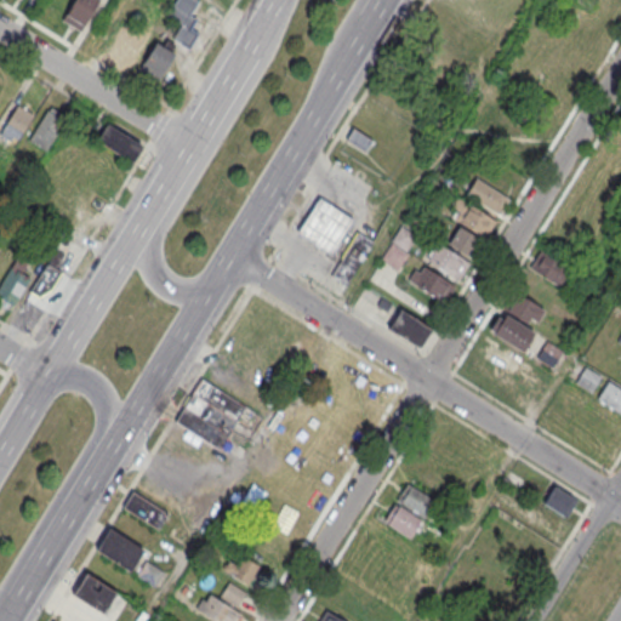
[(72,0),(61,18),(80,30),(97,0),(72,0)]
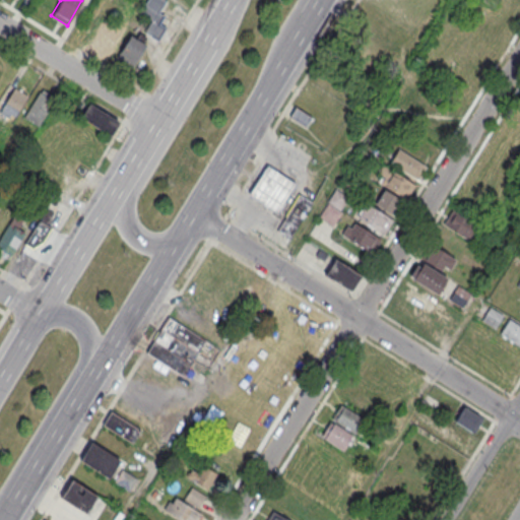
[(151,19),(139,12),(146,0),(165,0),(157,12),(164,15),(158,23),(165,27),(157,40),(144,31),(151,19)]
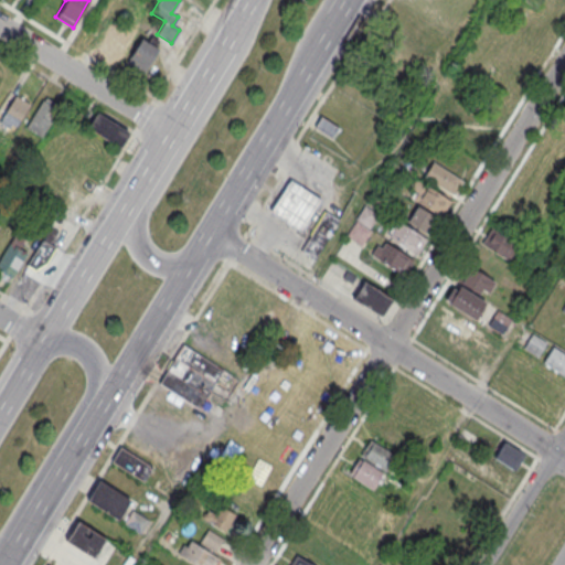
[(141,38),(159,49),(145,72),(127,61),(141,38)]
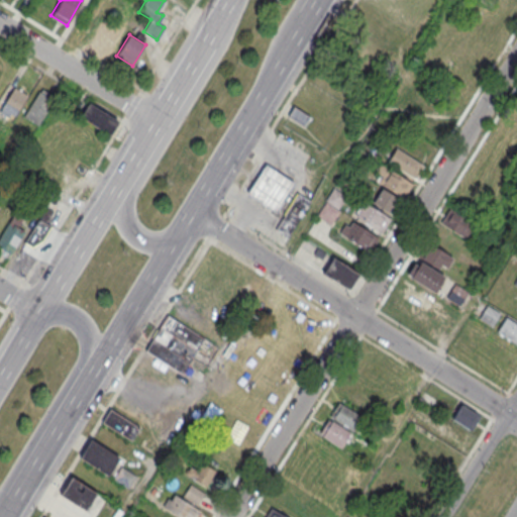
[(14,87),(27,95),(14,116),(1,107),(14,87)]
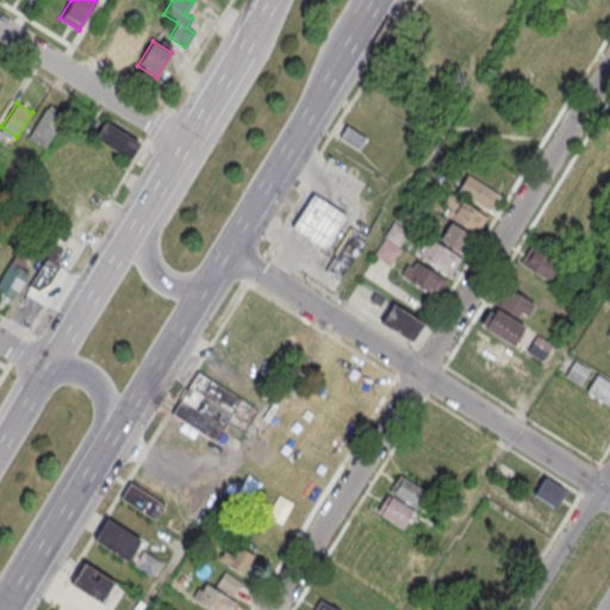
[(29,137),(45,148),(63,118),(47,107),(29,137)]
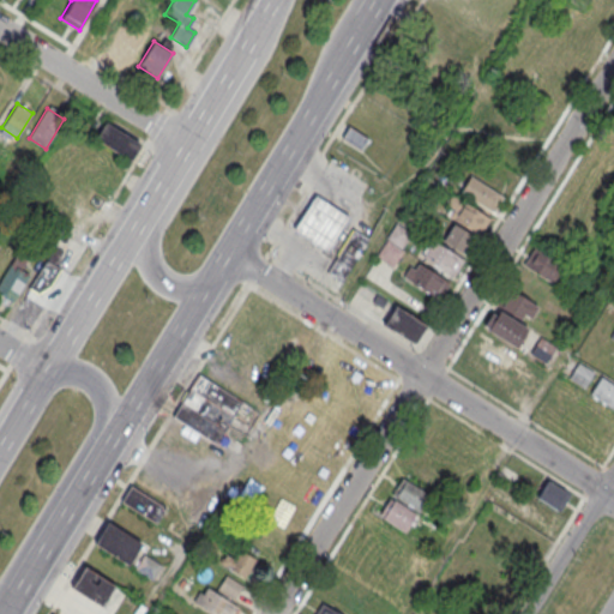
[(95,138),(131,162),(140,145),(104,122),(95,138)]
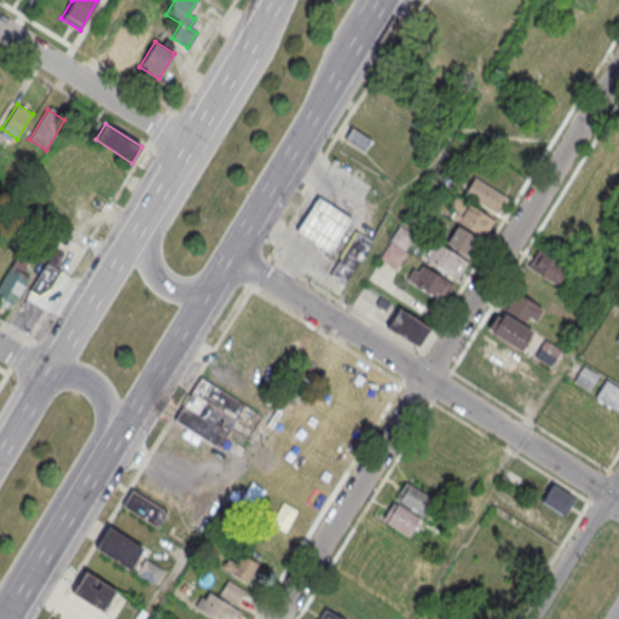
[(345,139),(364,151),(371,140),(352,128),(345,139)]
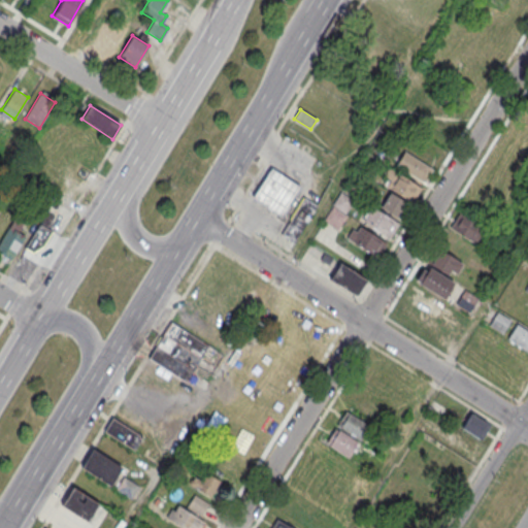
[(426,183),(434,167),(403,152),(395,166),(426,183)]
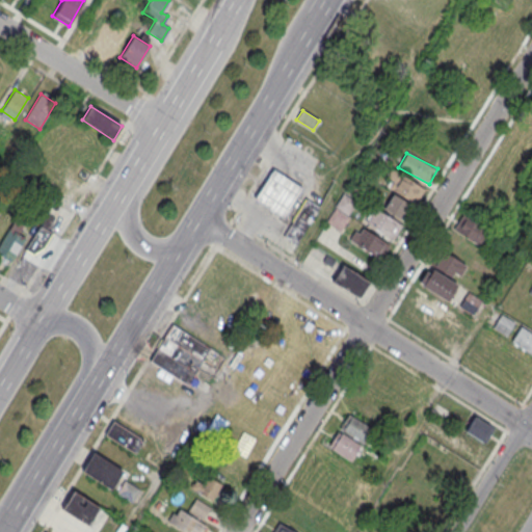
[(379,160),(367,155),(363,166),(374,171),(379,160)]
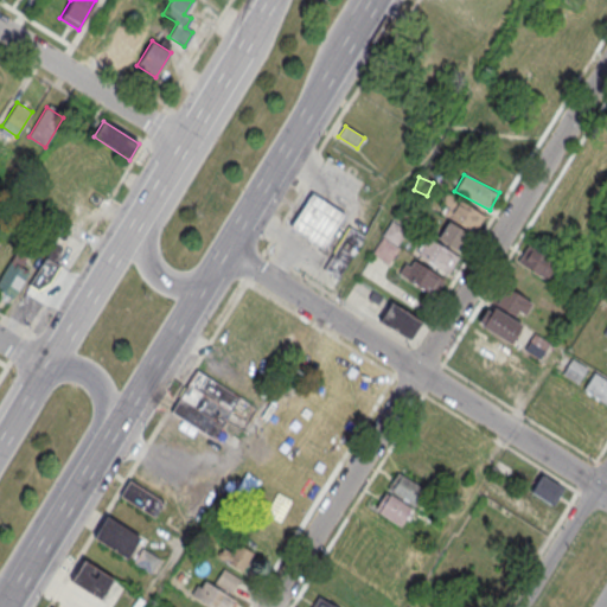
[(435,209),(475,235),(486,217),(447,191),(435,209)]
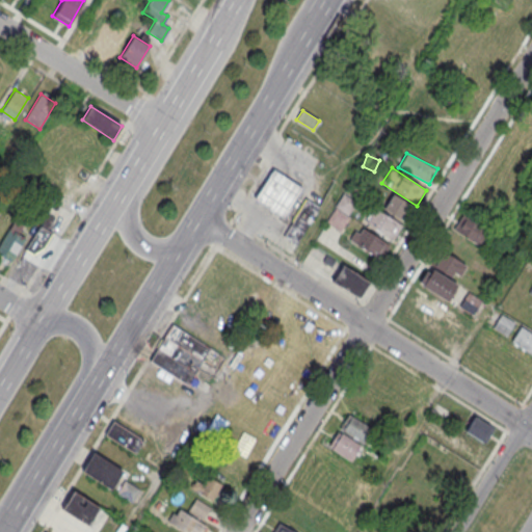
[(254,202),(273,170),(302,189),(284,220),(254,202)]
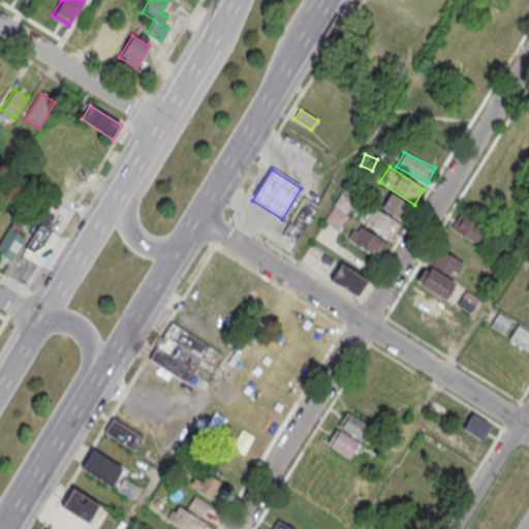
[(340,230),(355,200),(340,192),(324,222),(340,230)]
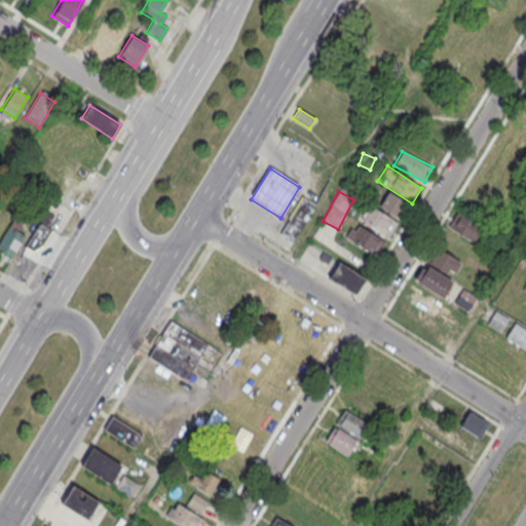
[(379,205),(399,219),(408,204),(388,192),(379,205)]
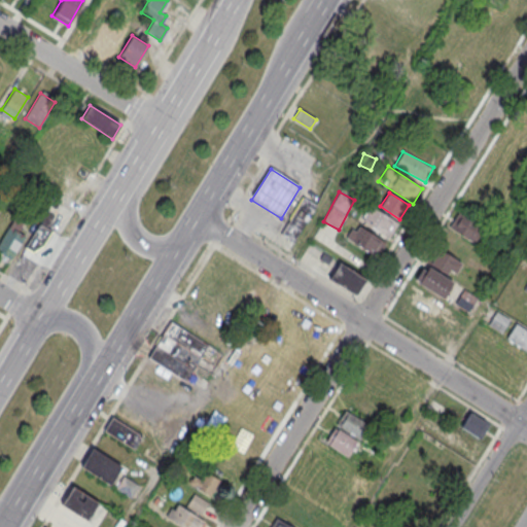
[(280,235),(304,198),(316,206),(293,243),(280,235)]
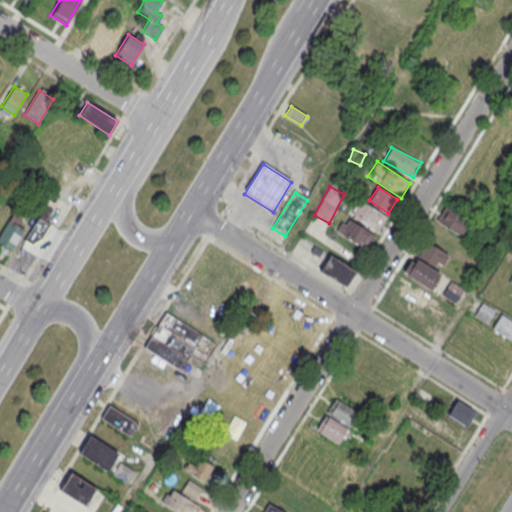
[(388,218),(361,200),(352,213),(378,232),(388,218)]
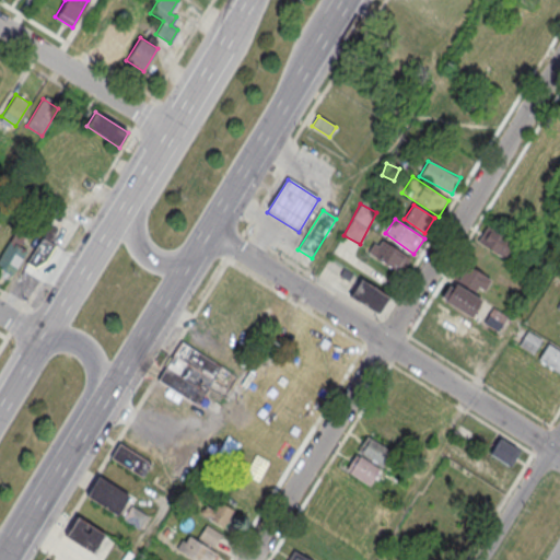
[(515,241),(488,223),(477,241),(504,258),(515,241)]
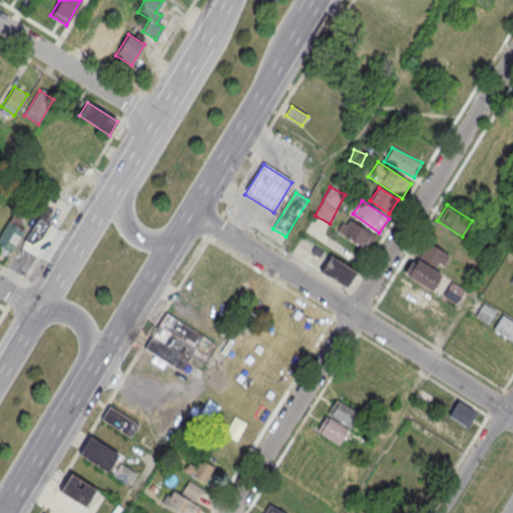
[(8,255),(0,249),(0,233),(14,211),(21,215),(16,224),(24,229),(8,255)]
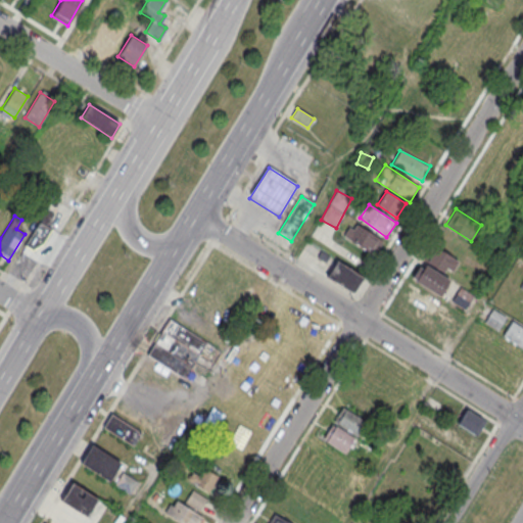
[(26,244),(32,248),(43,242),(51,229),(39,222),(26,244)]
